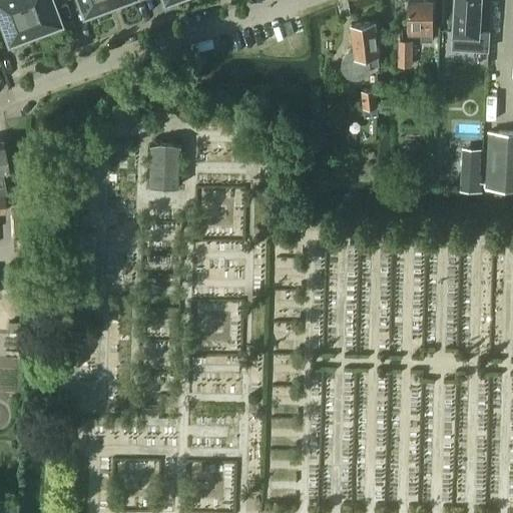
[(32,33),(35,31),(23,0),(0,0),(0,14),(0,15),(10,41),(15,39),(21,42),(30,39),(32,33)]
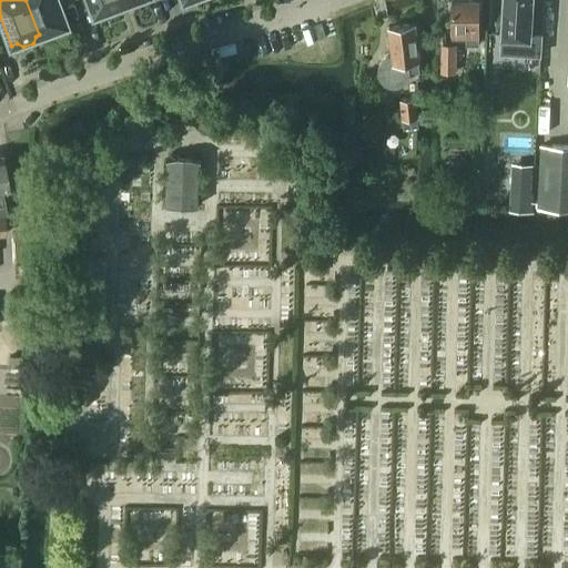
[(58,0),(26,0),(39,34),(43,33),(50,37),(60,32),(62,26),(67,24),(58,0)]
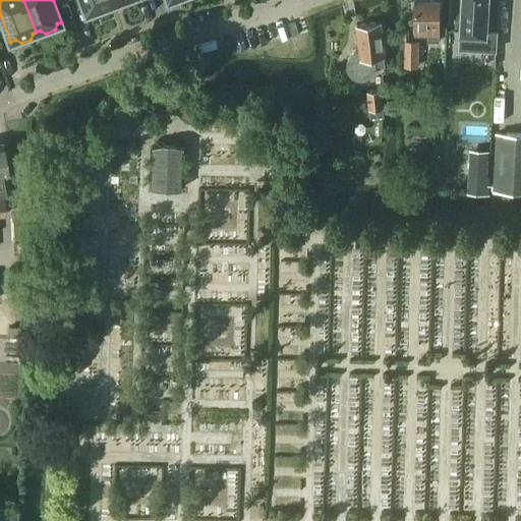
[(81,0),(87,13),(91,11),(97,14),(106,11),(108,5),(112,3),(111,0),(81,0)]
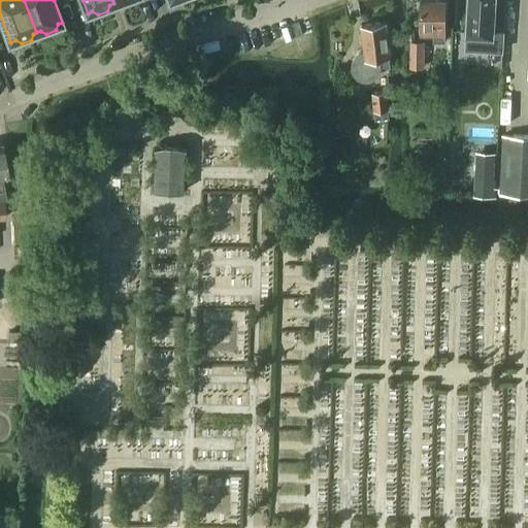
[(446,0),(420,0),(421,30),(433,30),(433,42),(446,42),(446,0)]
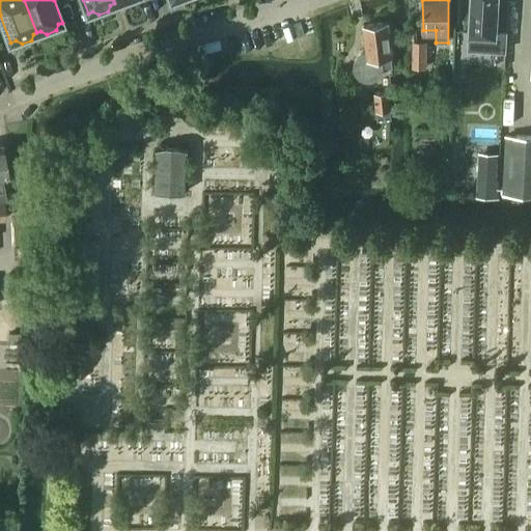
[(472,0),(471,32),(470,49),(504,51),(505,34),(506,0),(472,0)]
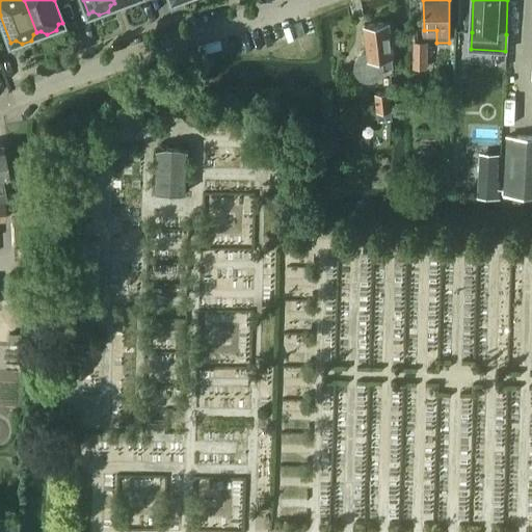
[(393,67),(389,23),(365,26),(367,53),(362,55),(356,58),(354,62),(353,69),(355,75),(360,79),(364,81),(370,82),(376,80),(380,77),(382,73),(383,68),(393,67)]
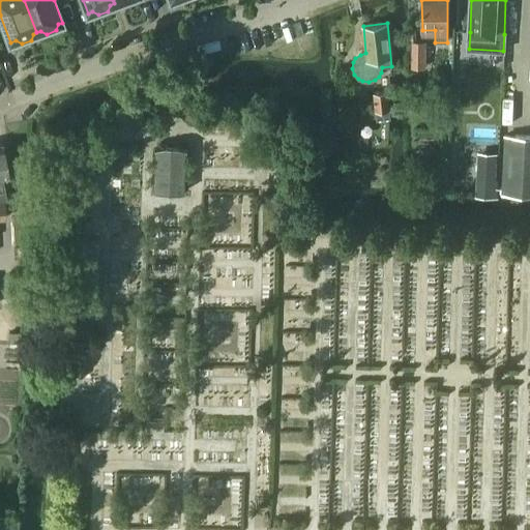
[(425,41),(412,41),(411,68),(425,68),(425,41)]
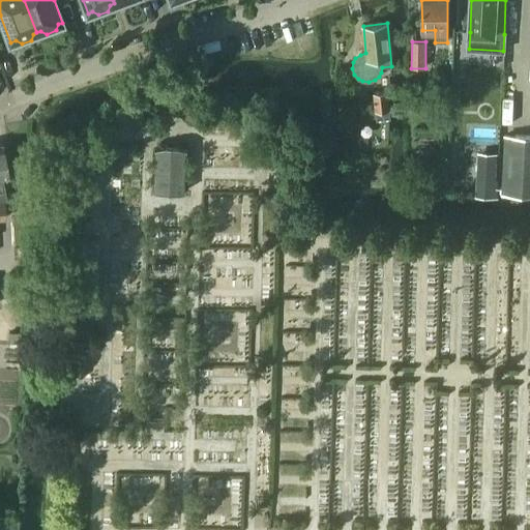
[(390,111),(388,91),(373,93),(375,112),(390,111)]
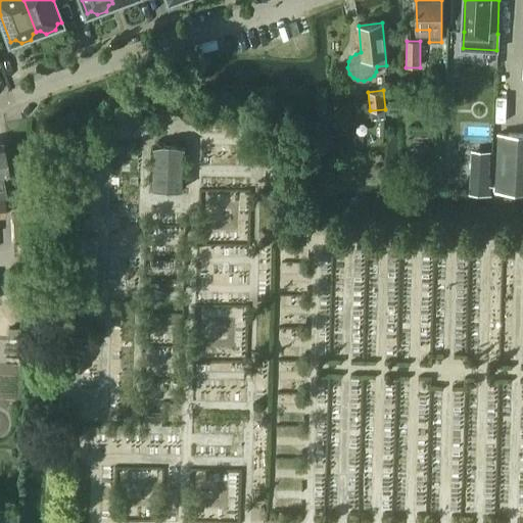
[(522,136),(498,135),(495,191),(522,192),(522,136)]
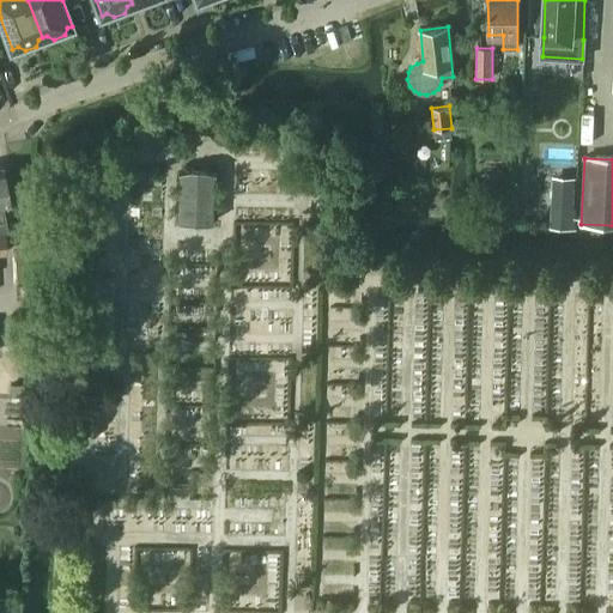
[(2,167),(0,167),(0,253),(6,254),(5,231),(7,230),(1,205),(11,204),(2,167)]
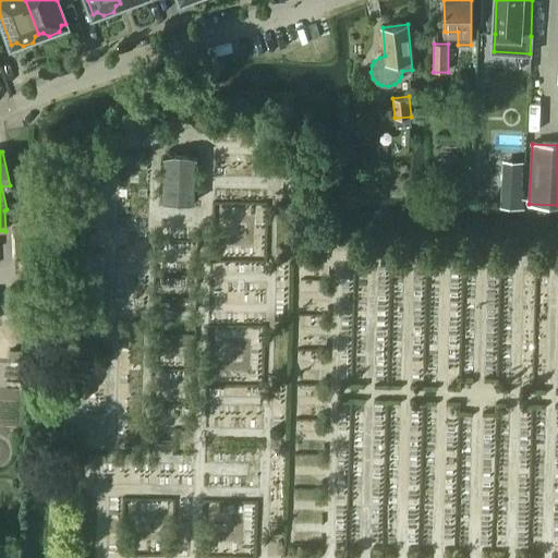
[(185,155),(176,154),(162,157),(164,158),(165,157),(164,203),(194,203),(195,158),(197,159),(197,158),(185,155)]
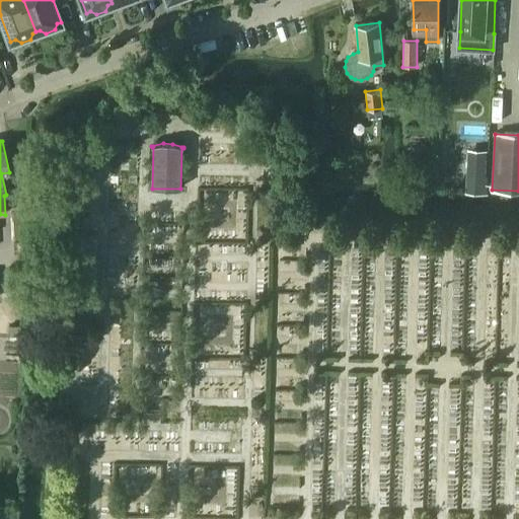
[(470,160),(468,192),(484,193),(486,160),(470,160)]
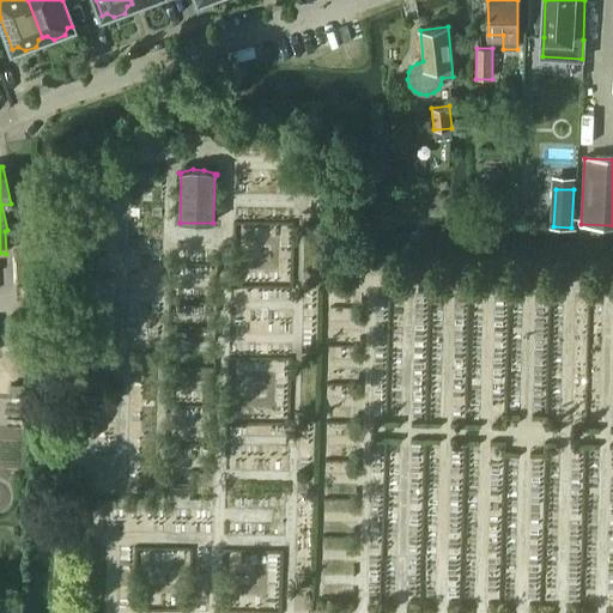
[(23,388),(11,388),(11,400),(22,401),(23,388)]
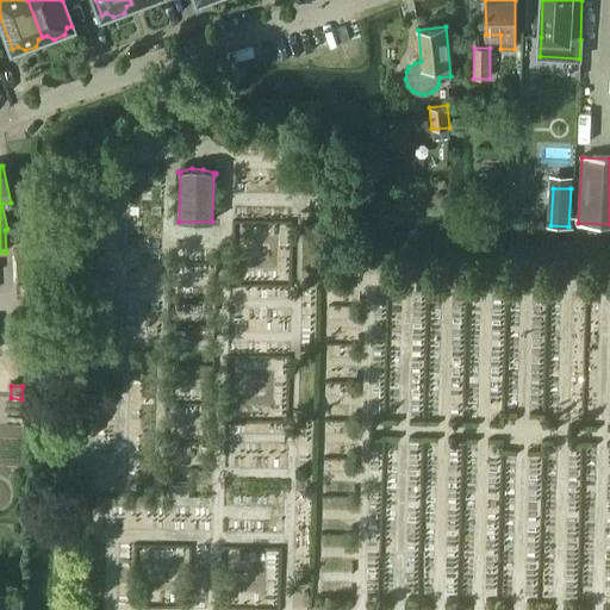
[(22,400),(5,399),(5,414),(22,414),(22,400)]
